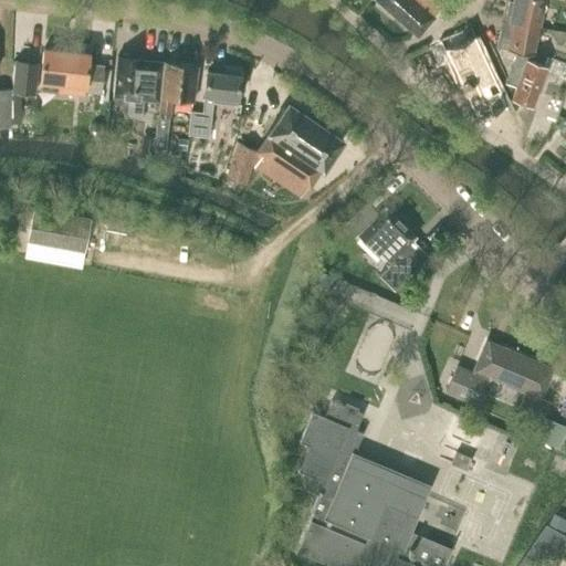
[(376,0),(418,37),(435,17),(415,0),(376,0)]
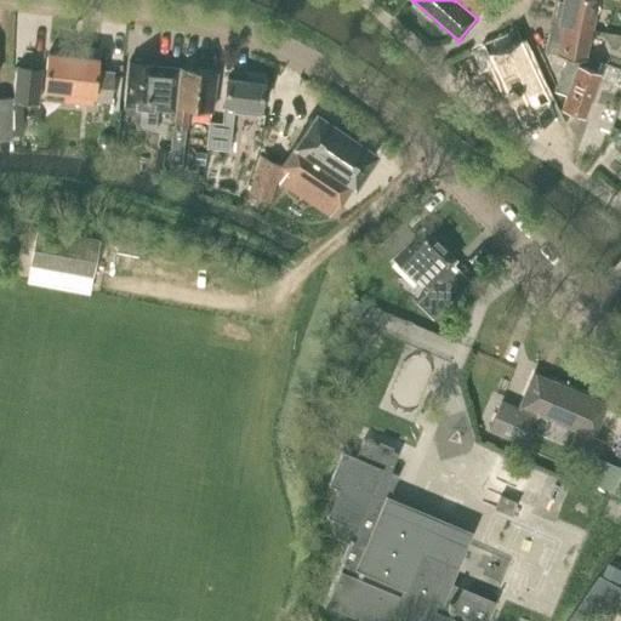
[(556,0),(551,21),(592,29),(596,16),(600,7),(598,3),(598,0),(556,0)]
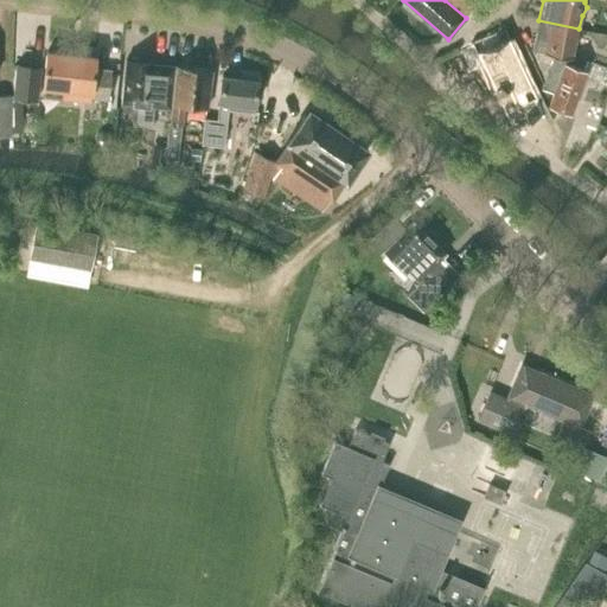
[(586,75),(587,71),(583,70),(566,63),(568,58),(573,58),(579,29),(540,20),(532,50),(544,52),(554,55),(542,89),(554,93),(549,106),(572,113),(586,75)]
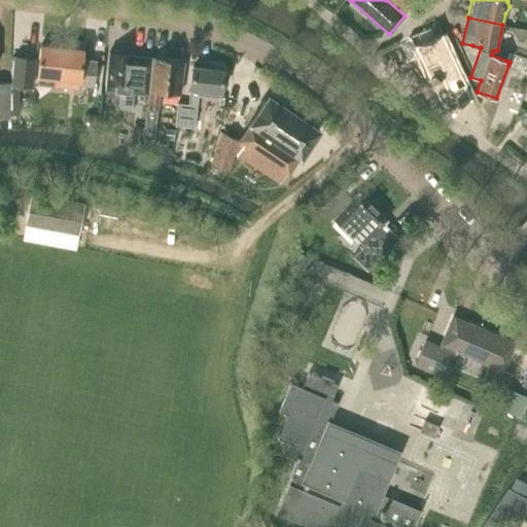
[(399,43),(408,63),(419,57),(444,110),(472,98),(438,26),(399,43)]
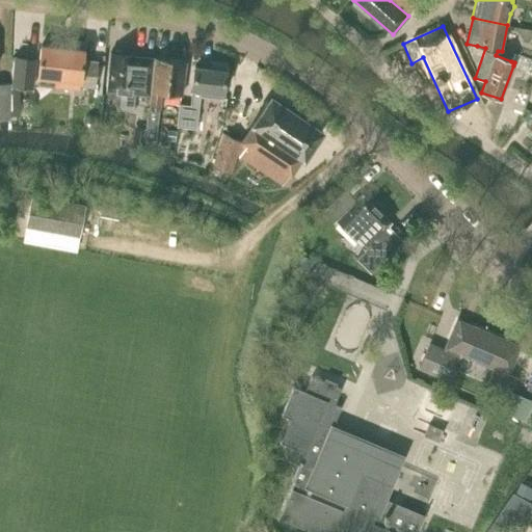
[(70,45),(69,48),(41,45),(37,76),(57,78),(56,86),(79,89),(80,85),(95,86),(97,62),(83,61),(84,50),(83,50),(83,47),(70,45)]
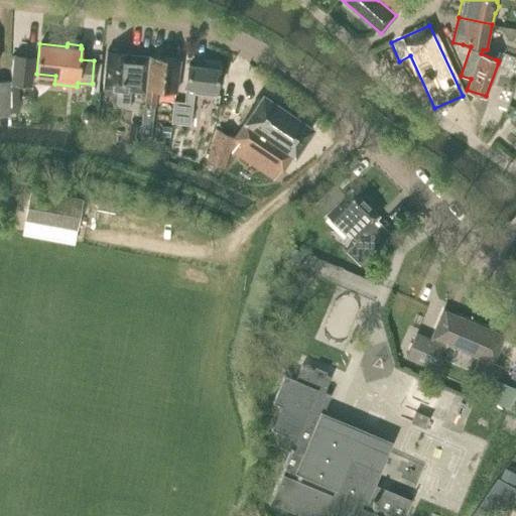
[(150,56),(129,54),(129,53),(120,52),(120,49),(109,48),(109,51),(107,51),(103,88),(119,90),(116,105),(129,107),(130,91),(146,93),(150,56)]
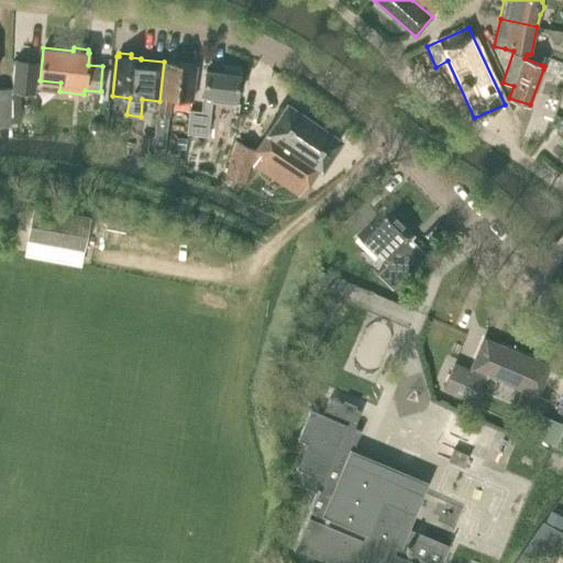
[(562,68),(562,56),(552,53),(548,64),(562,68)]
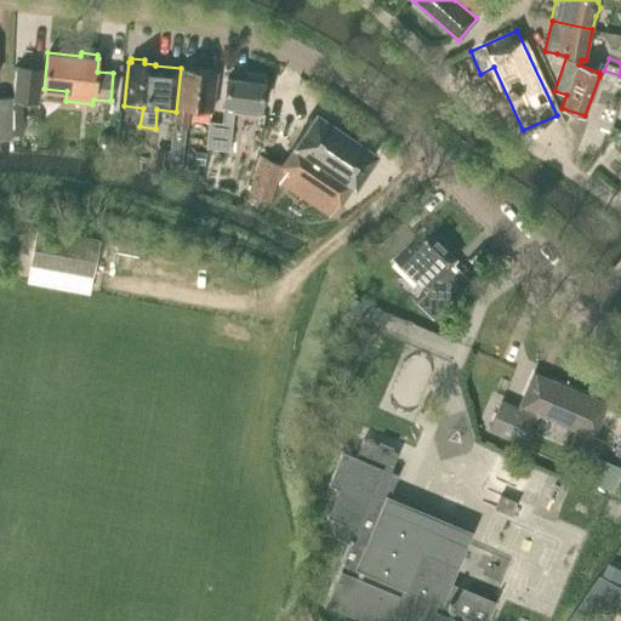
[(41,68),(17,66),(13,100),(38,102),(41,68)]
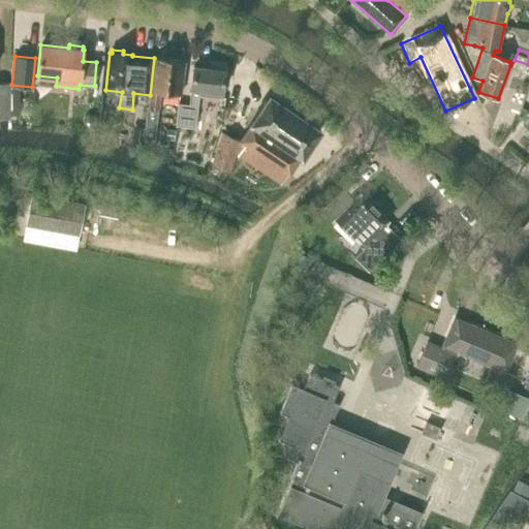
[(146,117),(157,119),(158,109),(160,93),(181,95),(185,61),(154,58),(150,95),(148,107),(147,107),(146,117)]
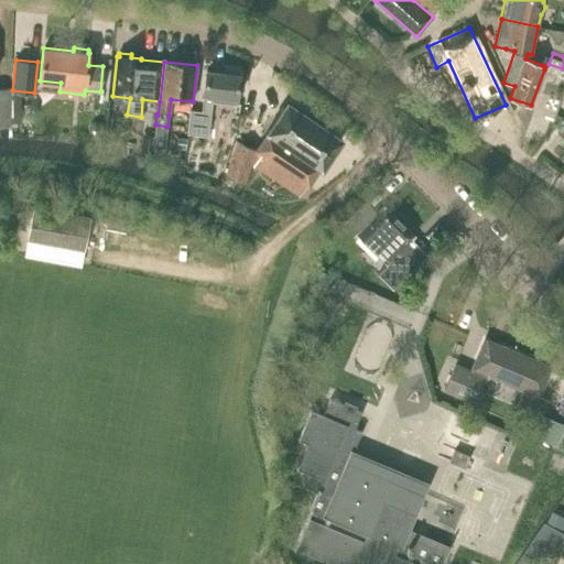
[(208,137),(213,101),(236,104),(237,98),(240,75),(207,71),(202,111),(190,110),(187,134),(208,137)]
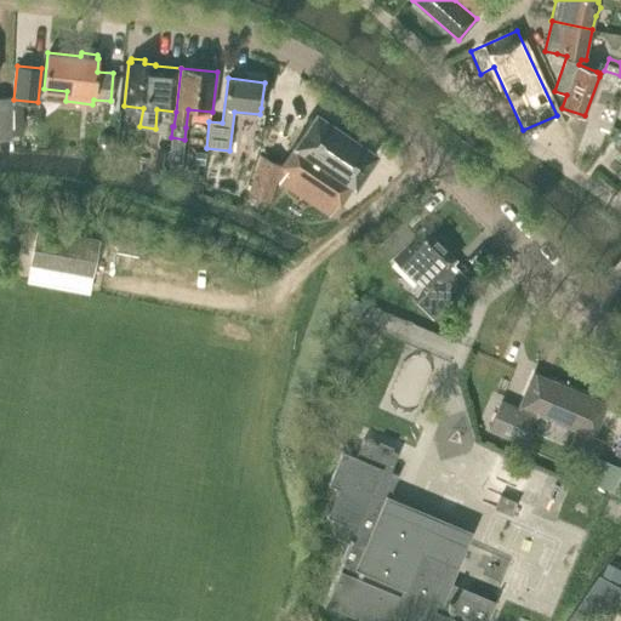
[(0,138),(9,140),(10,97),(0,97),(0,138)]
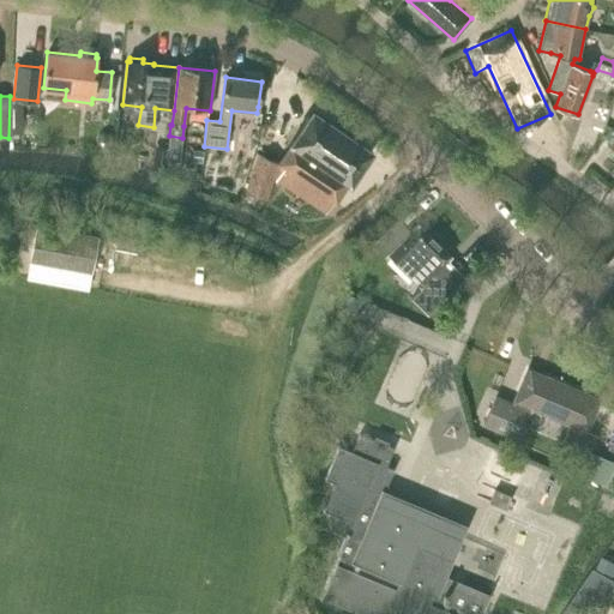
[(11,96),(10,96),(8,138),(11,138),(11,133),(23,133),(22,101),(11,101),(11,96)]
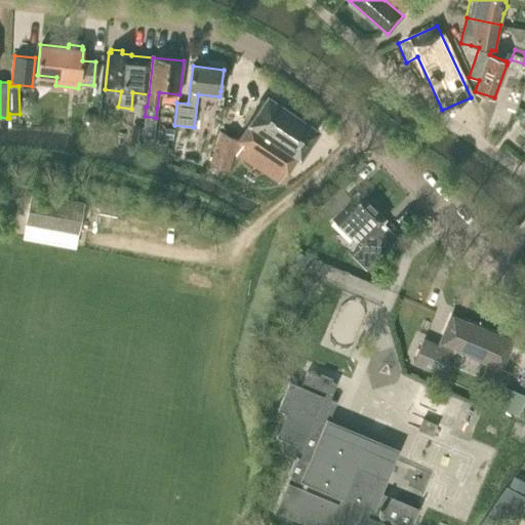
[(238,140),(243,145),(237,154),(268,174),(274,165),(287,173),(298,157),(299,157),(318,129),(268,94),(248,123),(249,124),(238,140)]
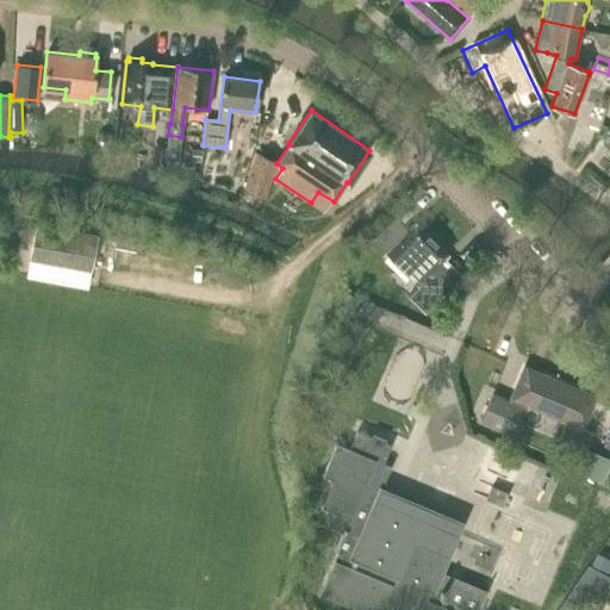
[(166,160),(167,149),(155,147),(153,167),(165,168),(166,160)]
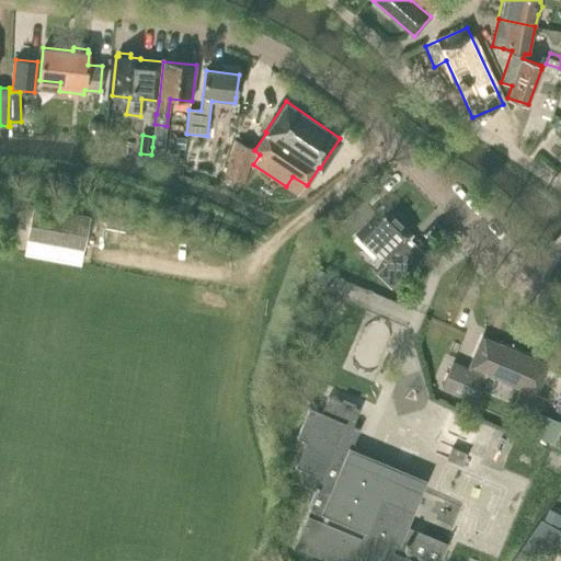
[(153,137),(152,147),(163,148),(165,138),(153,137)]
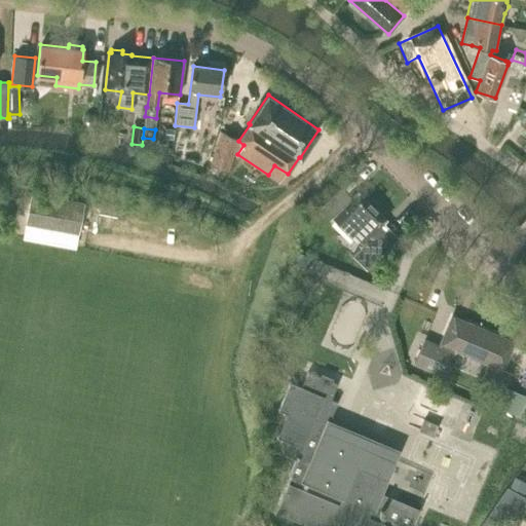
[(221,132),(211,163),(227,172),(237,141),(221,132)]
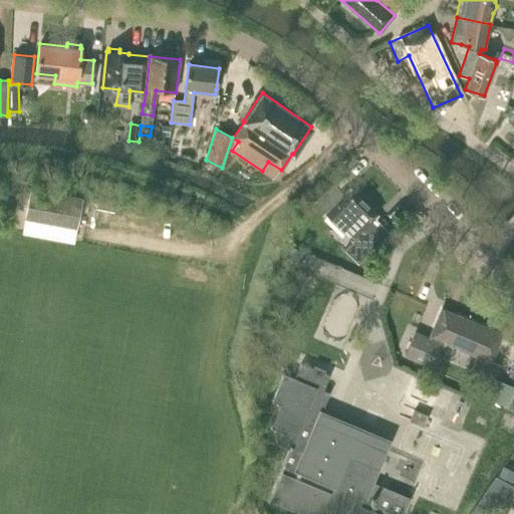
[(23,218),(76,228),(82,198),(29,188),(23,218)]
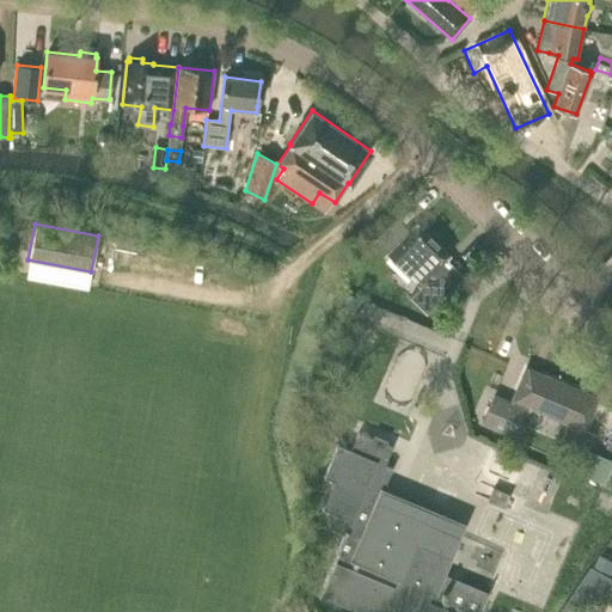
[(459,268),(448,257),(450,256),(416,224),(387,254),(420,286),(409,297),(435,306),(459,268)]
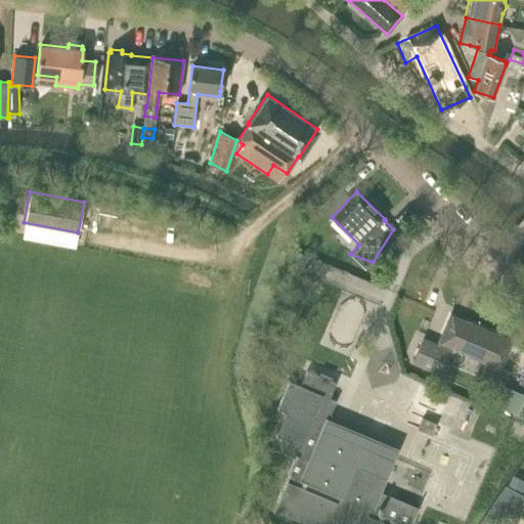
[(510,372),(500,368),(513,341),(450,314),(438,343),(423,336),(411,363),(442,376),(452,349),(486,363),(478,382),(500,392),(495,405),(517,415),(523,397),(523,393),(504,386),(510,372)]
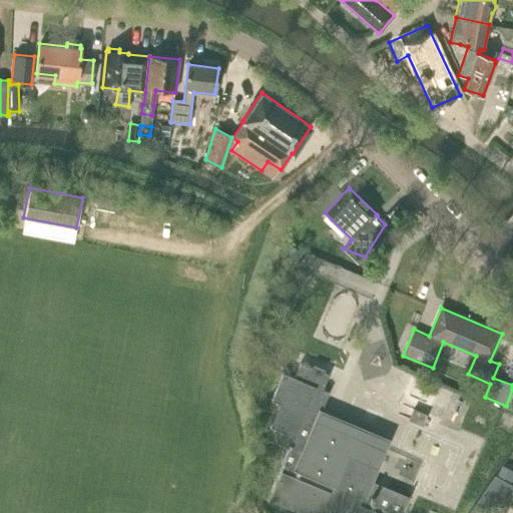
[(353,436),(318,421),(322,410),(330,393),(322,390),(329,375),(323,373),(312,368),(308,367),(300,363),(294,377),(281,372),(270,399),(279,402),(268,426),(271,428),(276,442),(289,448),(267,500),(268,500),(269,497),(306,512),(403,512),(410,496),(409,495),(408,499),(371,483),(368,481),(373,468),(377,469),(385,449),(353,435),(353,436)]
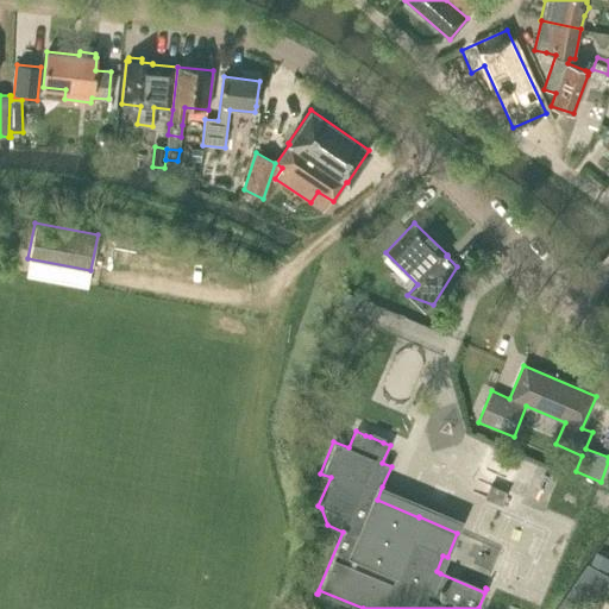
[(485,498),(501,506),(507,493),(490,485),(485,498)]
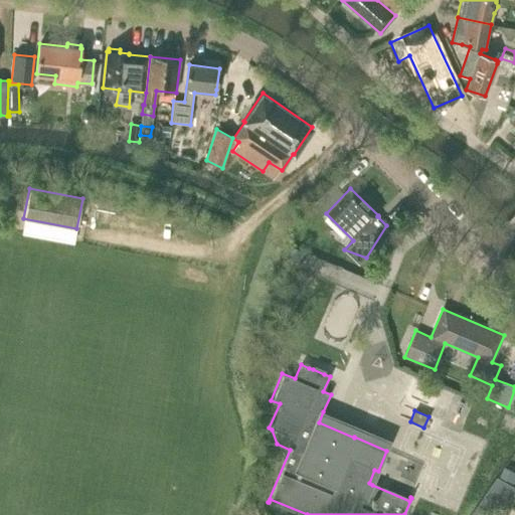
[(419,475),(413,489),(422,493),(428,478),(419,475)]
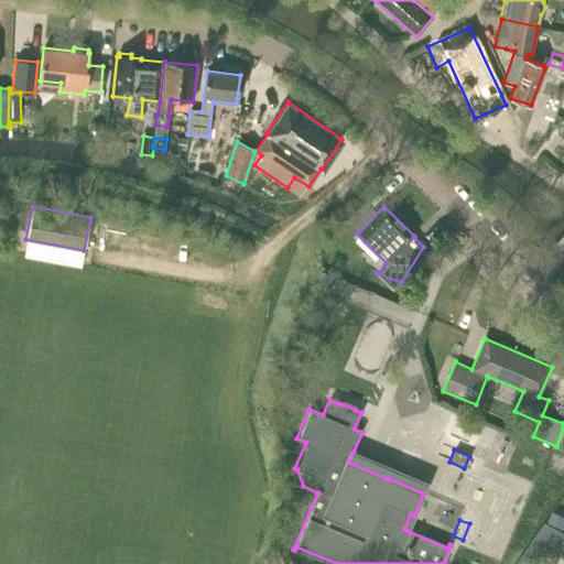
[(529,563),(533,559),(540,562),(546,550),(557,556),(563,543),(563,534),(542,523),(521,553),(513,563),(529,563)]
